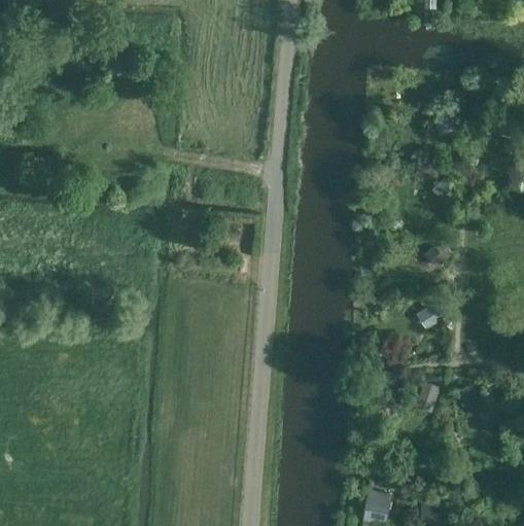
[(448,112),(430,117),(435,135),(453,130),(448,112)]
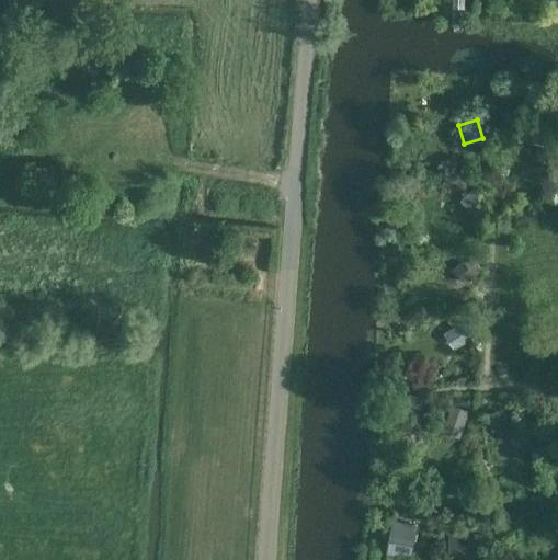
[(557,123),(535,120),(532,140),(555,145),(557,127),(557,123)]
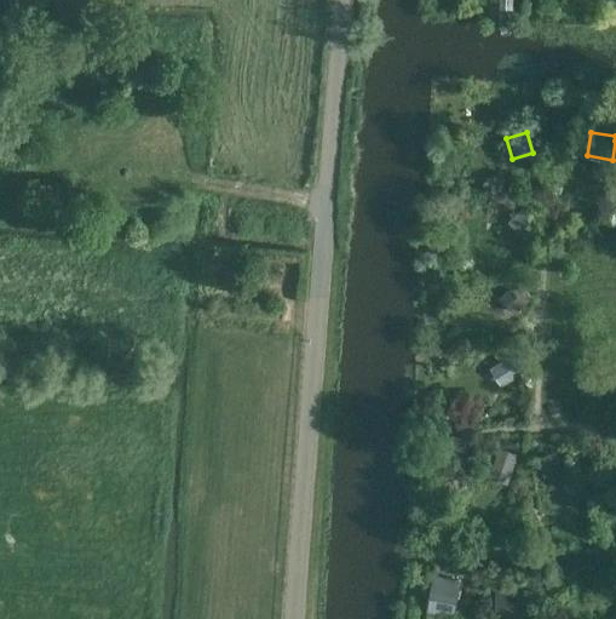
[(533,219),(519,206),(505,221),(517,234),(533,219)]
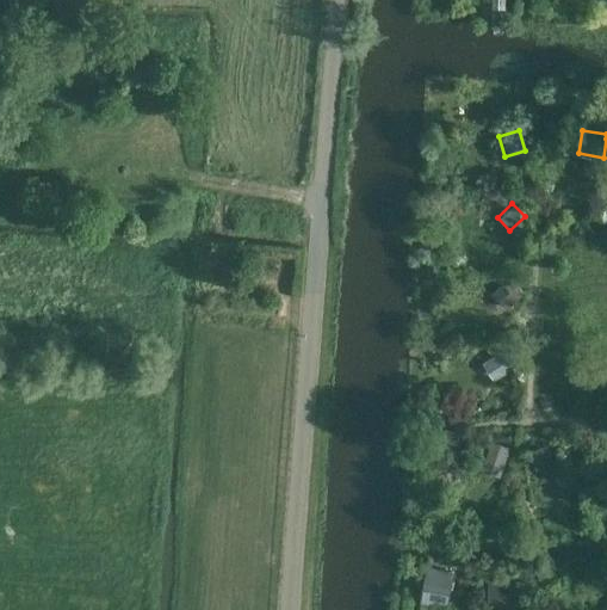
[(516,365),(505,349),(481,365),(493,382),(516,365)]
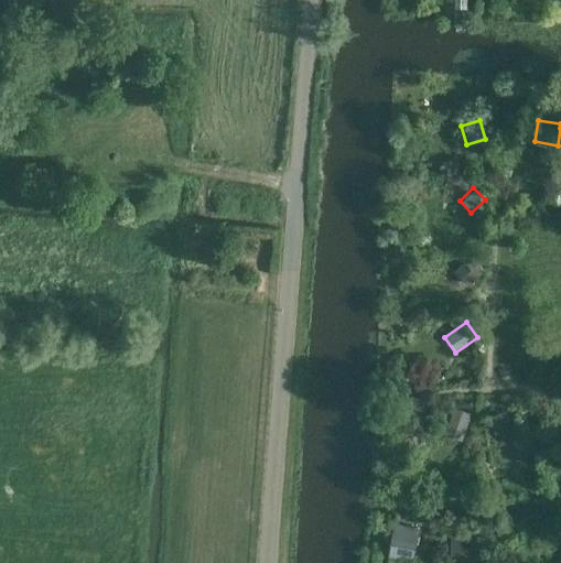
[(459,442),(468,413),(451,408),(441,436),(459,442)]
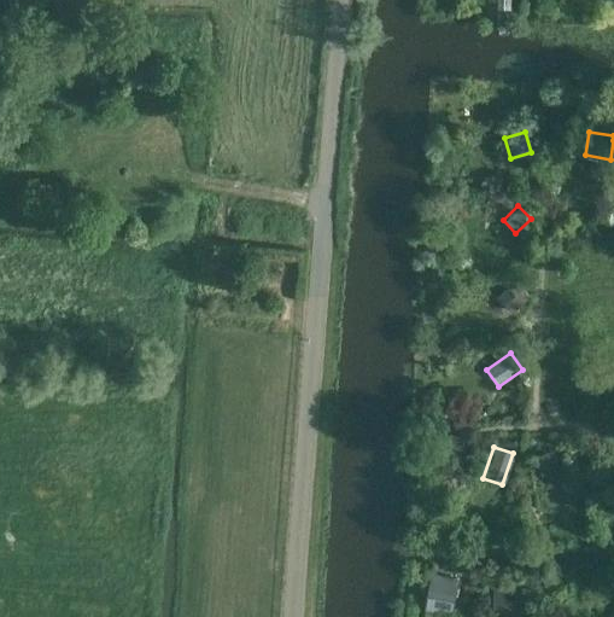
[(551,449),(530,459),(537,477),(559,467),(551,449)]
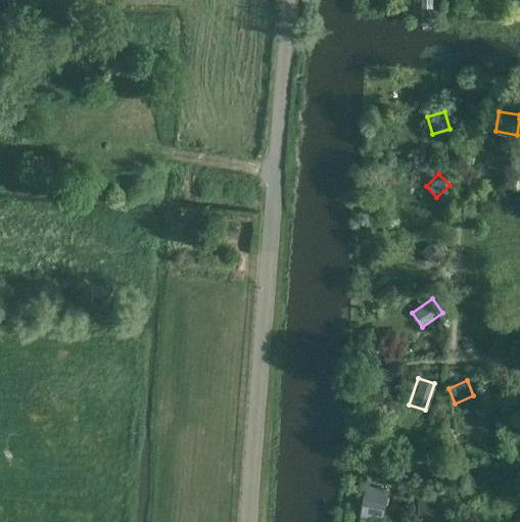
[(414,500),(414,521),(443,521),(444,500),(414,500)]
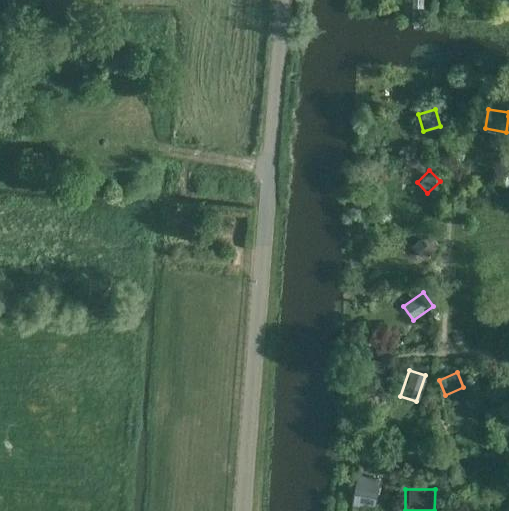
[(376,509),(379,495),(354,491),(352,505),(376,509)]
